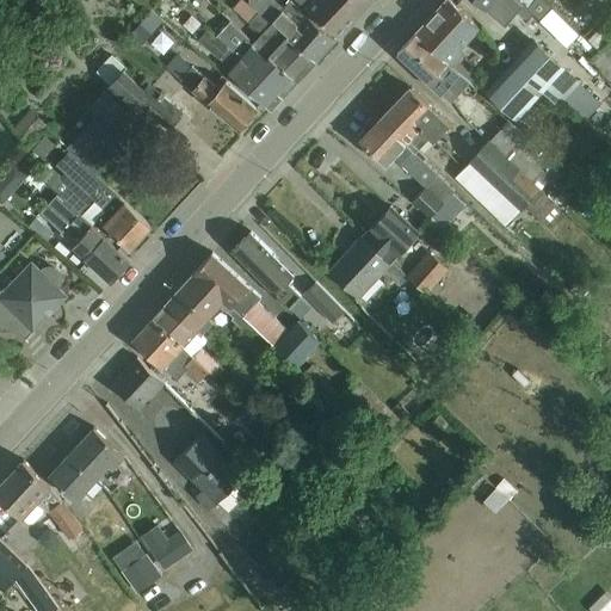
[(242,0),(240,0),(233,8),(260,32),(261,34),(252,44),(251,45),(265,57),(267,55),(296,80),(314,61),(285,37),(287,36),(272,23),(270,24),(246,2),(242,0)]
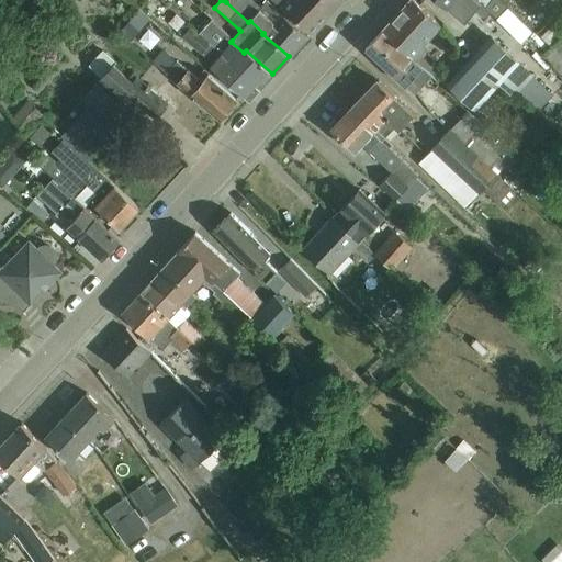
[(262,34),(289,56),(307,36),(277,9),(266,0),(260,8),(251,0),(228,0),(226,2),(248,22),(250,21),(263,33),(262,34)]
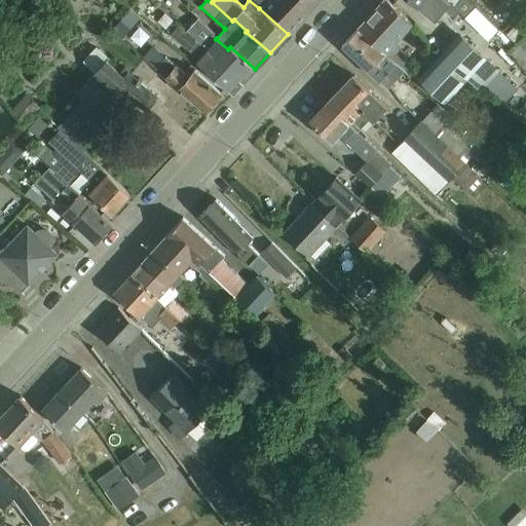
[(255,0),(291,31),(318,0),(255,0)]
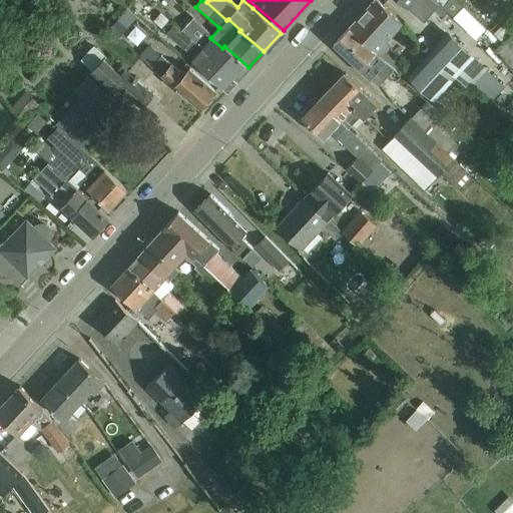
[(377,0),(374,0),(349,27),(385,61),(390,65),(392,63),(401,71),(406,66),(397,56),(395,58),(387,50),(389,47),(389,44),(386,39),(402,23),(377,0)]
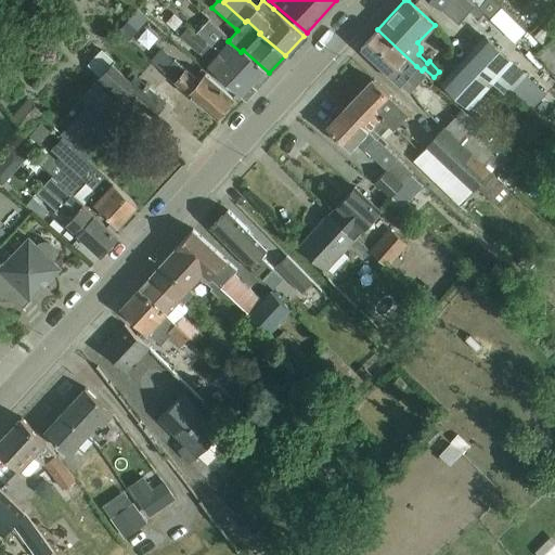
[(431,0),(441,8),(452,17),(457,22),(467,10),(477,17),(482,11),(488,16),(499,4),(492,0),(481,0),(477,5),(470,0),(431,0)]
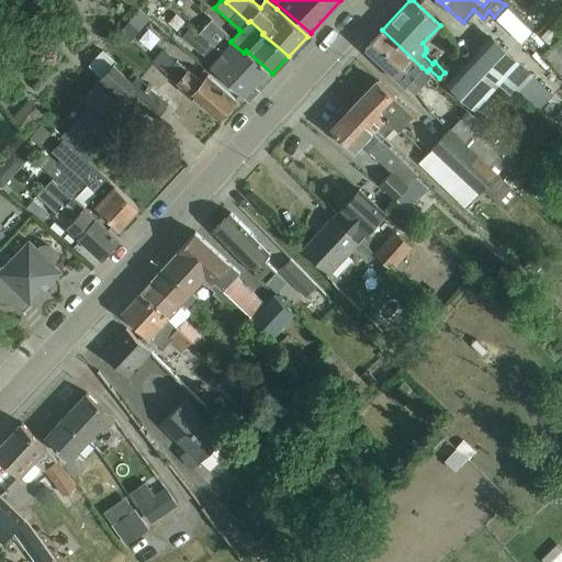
[(508,7),(498,17),(520,40),(530,30),(508,7)]
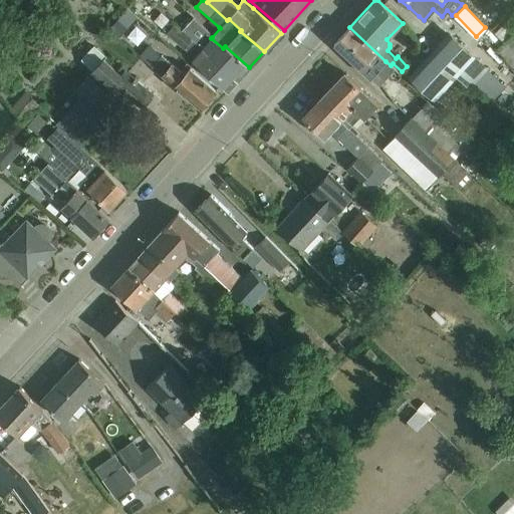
[(136,17),(126,9),(109,28),(118,36),(136,17)]
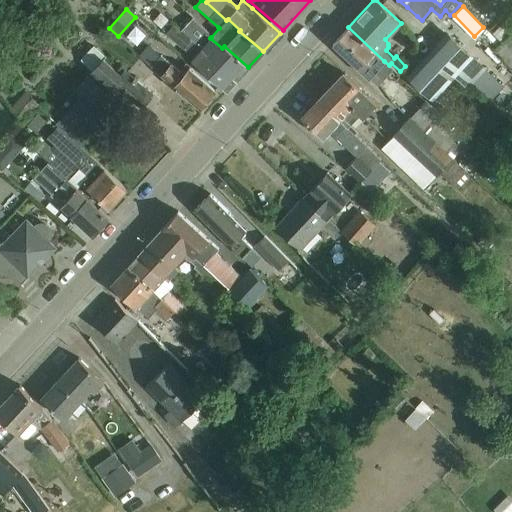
[(511,18),(509,15),(492,32),(500,39),(511,27),(511,18)]
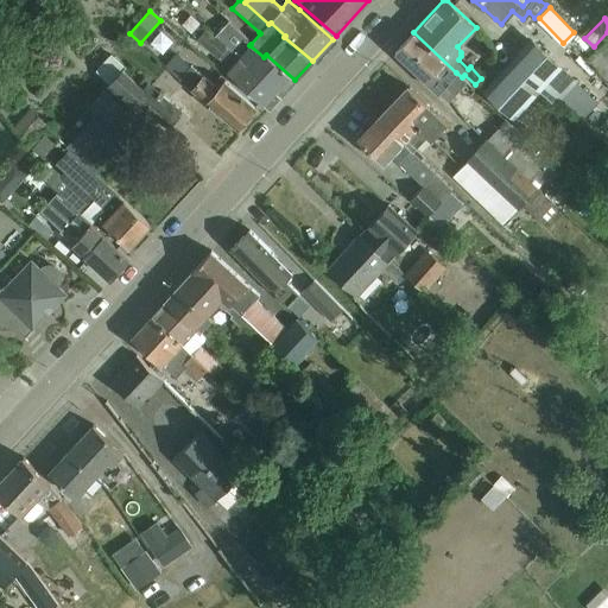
[(295,80),(266,55),(264,57),(249,45),(251,44),(246,39),(247,38),(228,21),(221,29),(215,37),(239,57),(282,95),(295,80)]
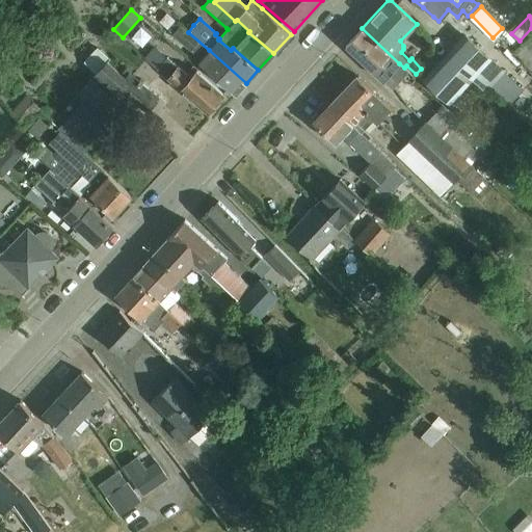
[(176,20),(168,28),(174,33),(171,35),(190,52),(192,50),(202,58),(198,62),(235,95),(246,83),(209,50),(188,32),(176,20)]
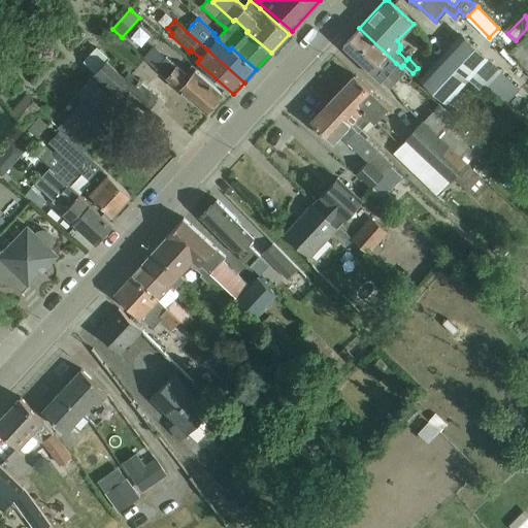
[(131,35),(142,47),(156,34),(144,22),(131,35)]
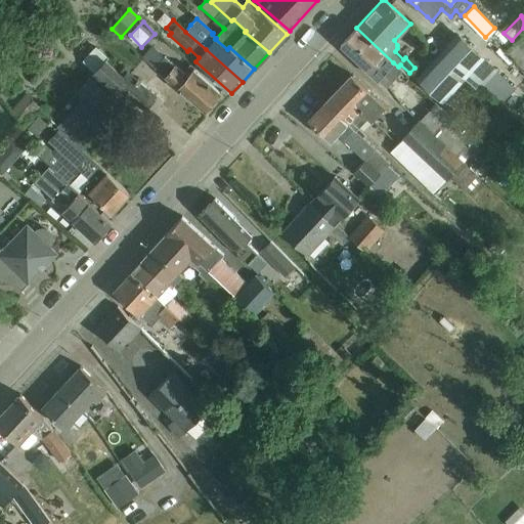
[(393,62),(356,28),(340,46),(377,80),(393,62)]
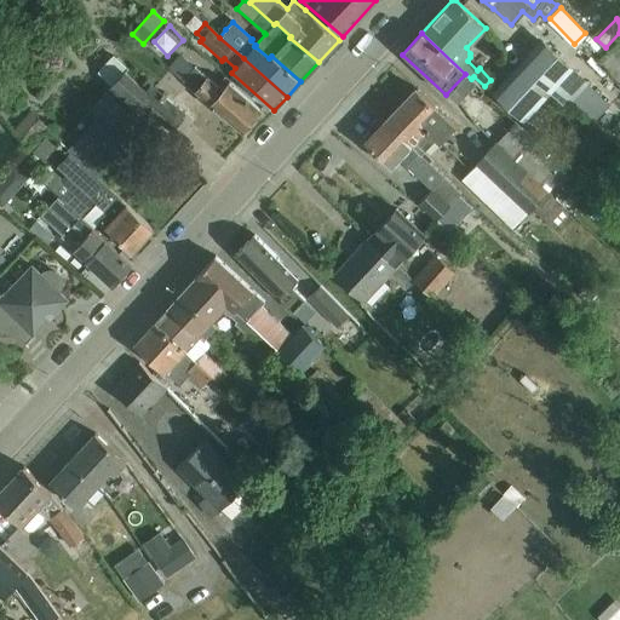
[(619,39),(618,41),(597,62),(619,84),(619,39)]
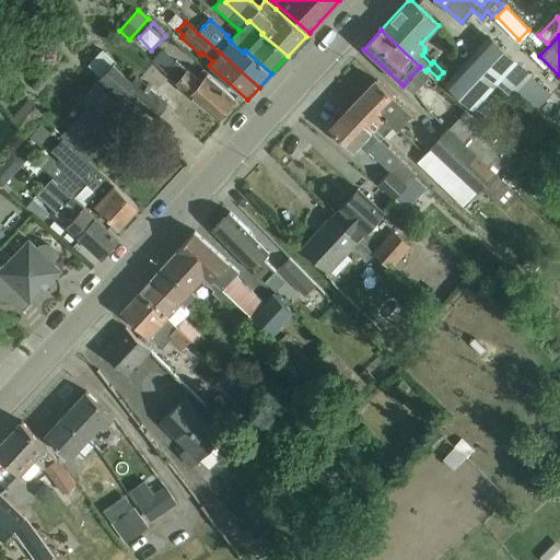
[(473,54),(501,79),(502,77),(515,89),(528,76),(515,63),(515,62),(488,37),(473,54)]
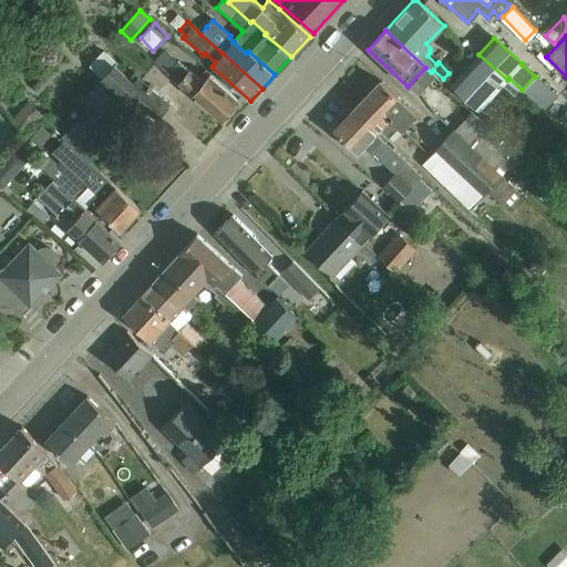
[(175,63),(163,52),(154,62),(167,74),(168,73),(222,119),(237,101),(208,75),(203,82),(177,61),(175,63)]
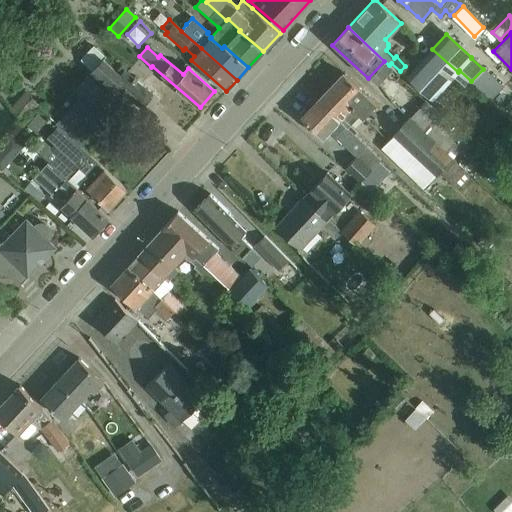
[(84,57),(84,63),(92,70),(90,71),(109,89),(114,83),(143,106),(153,95),(138,83),(140,81),(137,78),(135,80),(123,70),(119,75),(102,59),(105,55),(98,49),(92,49),(84,57)]
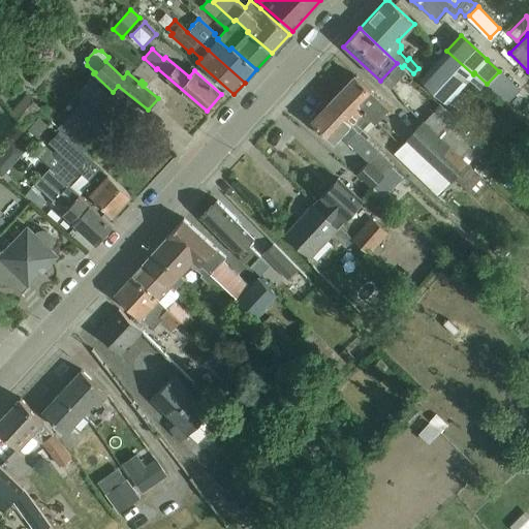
[(473,74),(446,51),(422,76),(448,101),(473,74)]
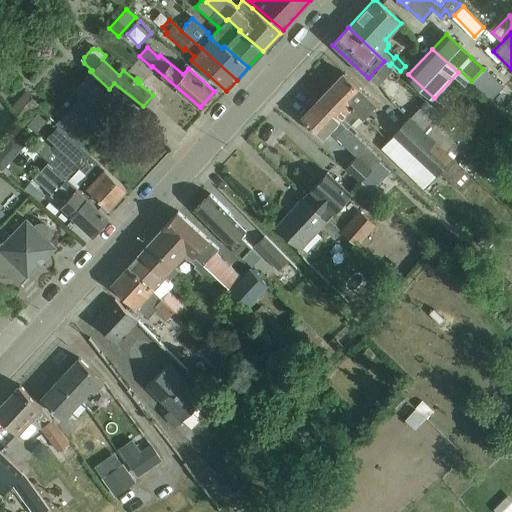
[(471,81),(471,82),(490,100),(502,87),(483,69),(471,81)]
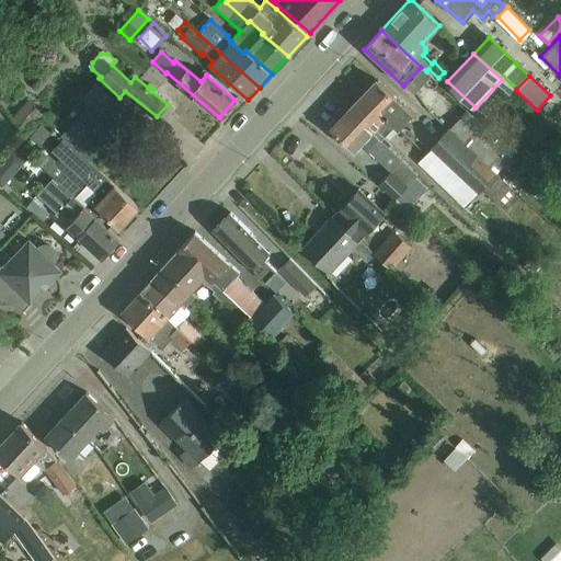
[(376,79),(363,92),(387,114),(385,117),(393,125),(397,128),(411,113),(376,79)]
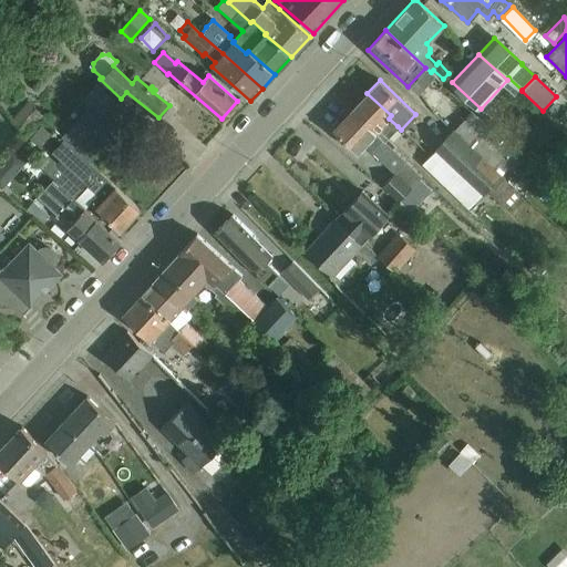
[(76,150),(88,160),(100,146),(98,145),(114,126),(113,124),(125,111),(96,84),(82,100),(90,106),(62,137),(64,138),(76,150)]
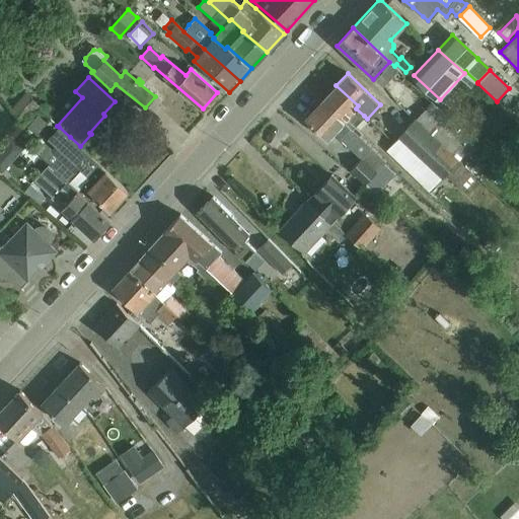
[(336,85),(321,101),(359,136),(361,133),(354,126),(364,116),(356,108),(358,105),(336,85)]
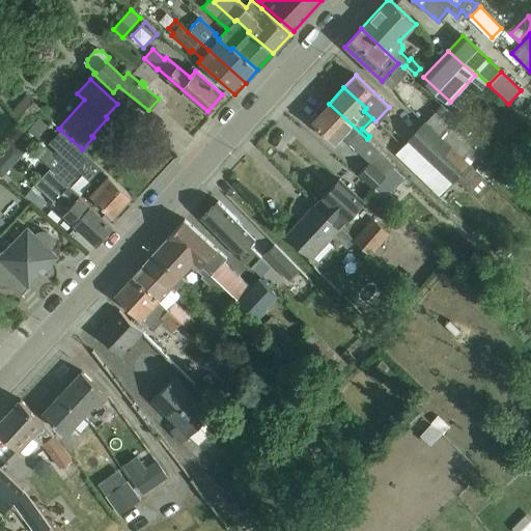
[(27,94),(9,114),(24,127),(40,107),(27,94)]
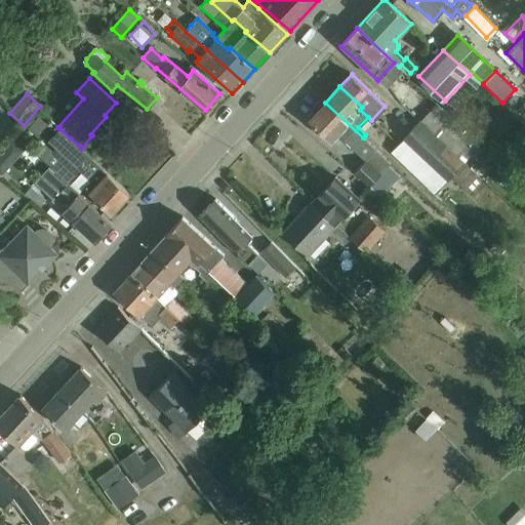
[(391,164),(325,103),(309,120),(331,142),(337,134),(365,161),(355,171),(370,186),(391,164)]
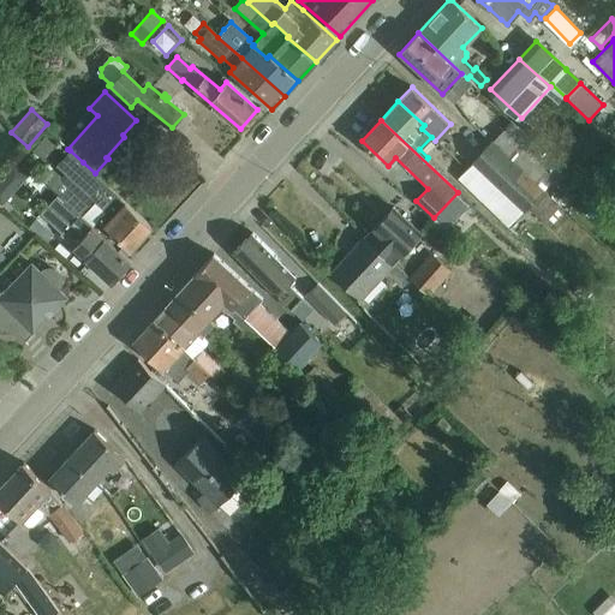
[(511,120),(490,142),(563,210),(572,201),(555,184),(566,172),(511,120)]
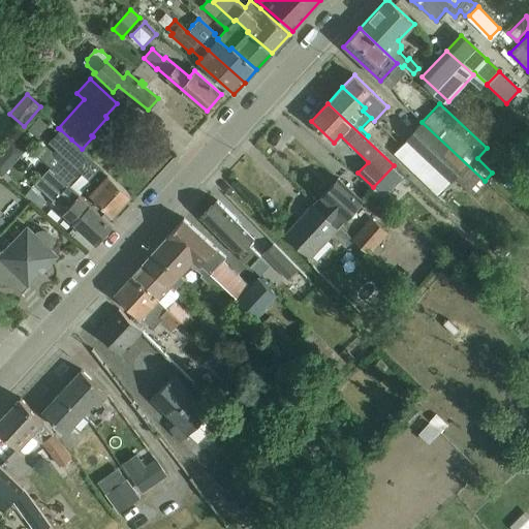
[(485,181),(422,122),(393,154),(437,196),(454,179),(471,194),(485,181)]
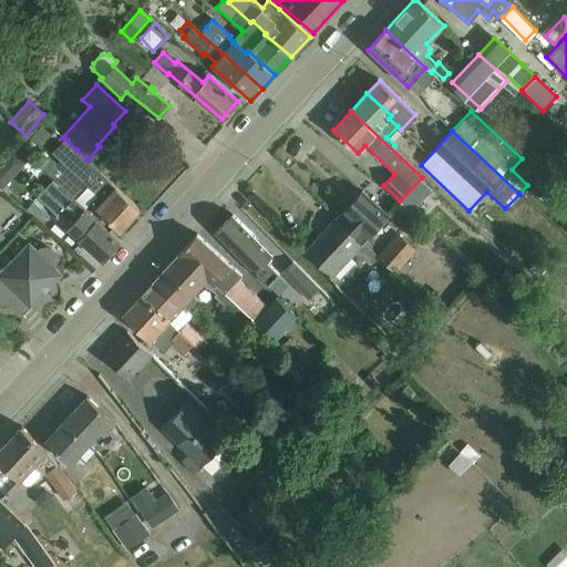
[(64,138),(53,151),(64,162),(65,161),(76,150),(64,138)]
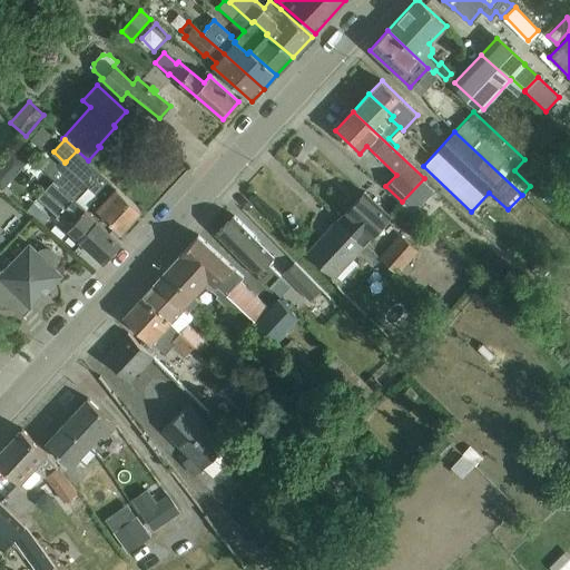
[(88,160),(77,150),(66,161),(90,185),(94,182),(102,190),(106,188),(90,205),(120,232),(139,210),(100,174),(101,173),(88,160)]
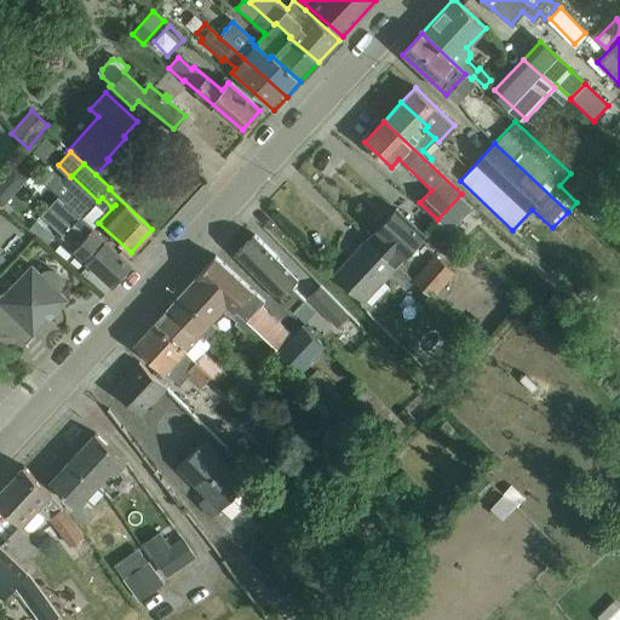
[(16,165),(3,181),(16,193),(29,177),(16,165)]
